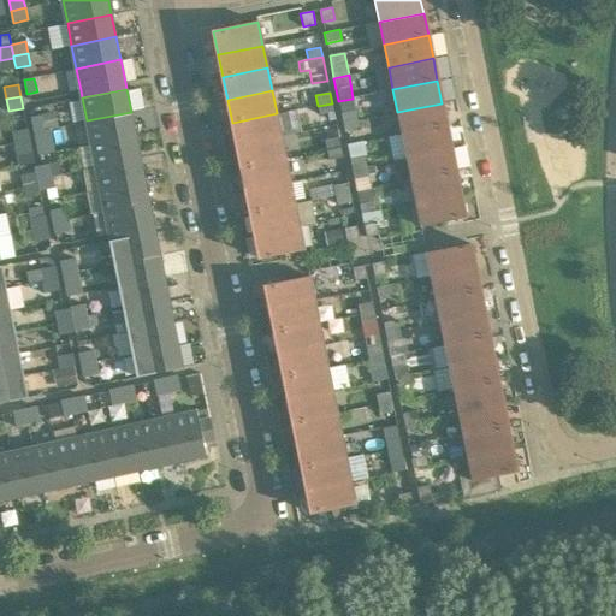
[(333,112),(332,104),(318,106),(319,114),(333,112)]
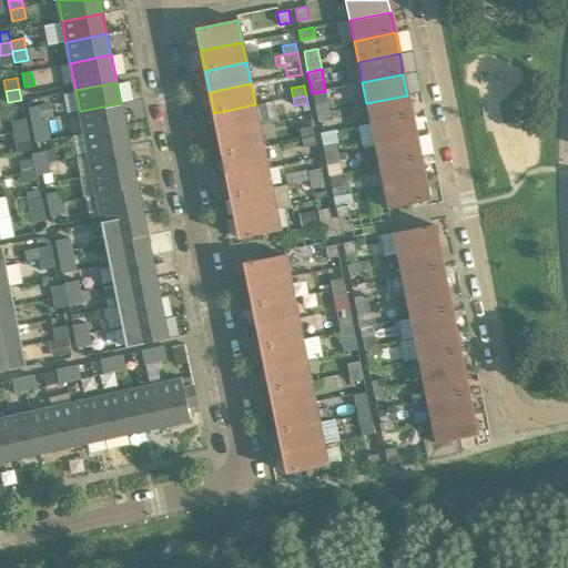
[(366,103),(371,124),(412,117),(407,95),(366,103)]
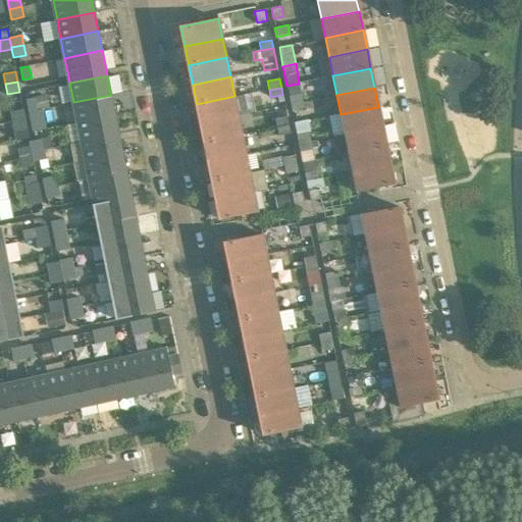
[(290,97),(291,104),(303,102),(302,94),(290,97)]
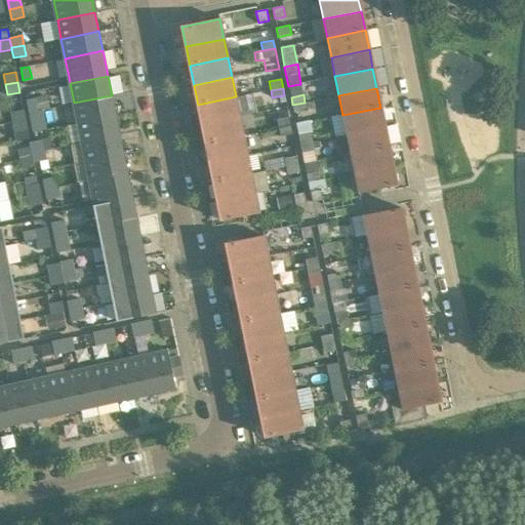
[(42,110),(49,109),(46,95),(36,97),(38,111),(42,110)]
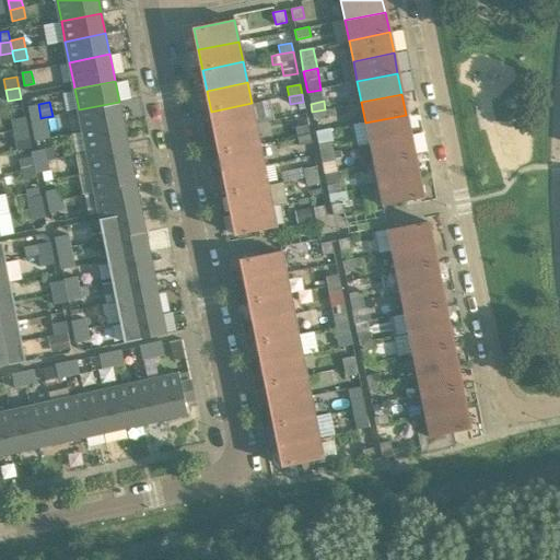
[(119,102),(79,109),(83,130),(124,123),(119,102)]
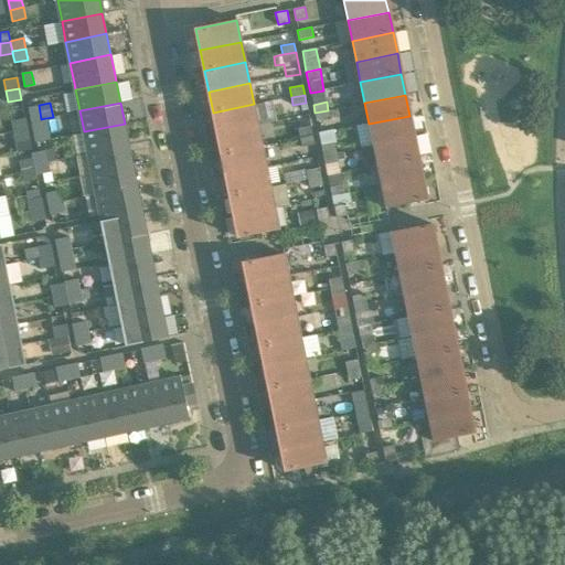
[(213,113),(217,132),(257,125),(254,104),(213,113)]
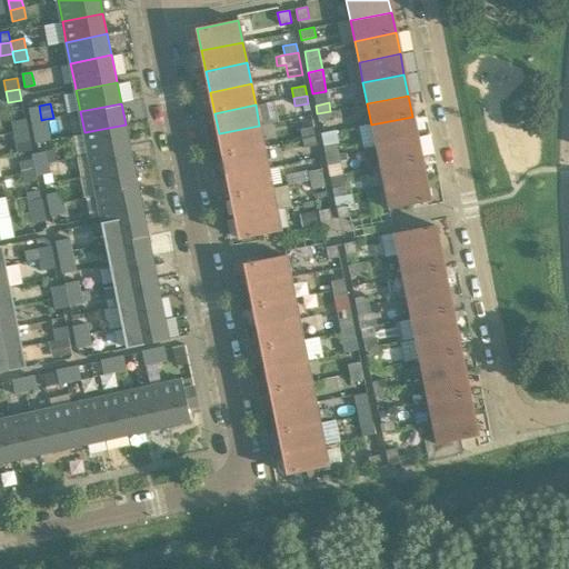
[(32,121),(41,120),(39,106),(29,108),(31,118),(32,121)]
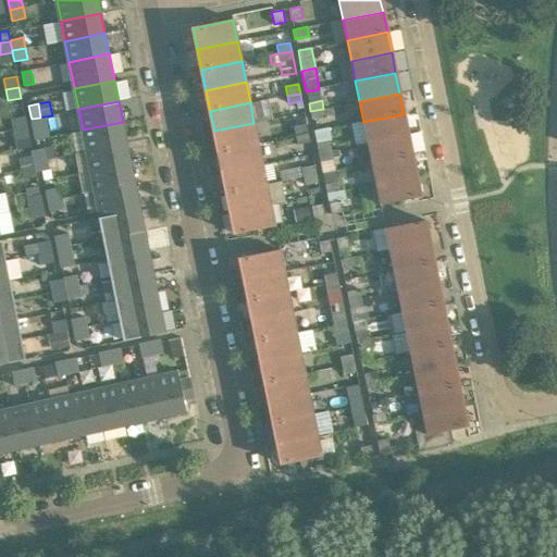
[(325,118),(323,109),(310,111),(312,121),(325,118)]
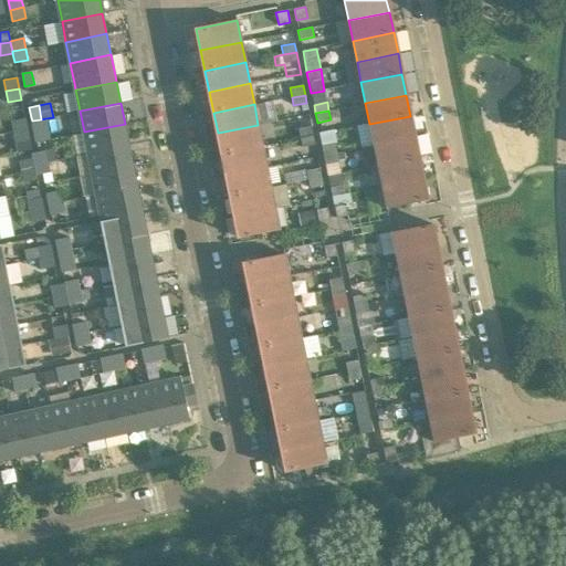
[(415,136),(410,116),(369,124),(374,145),(415,136)]
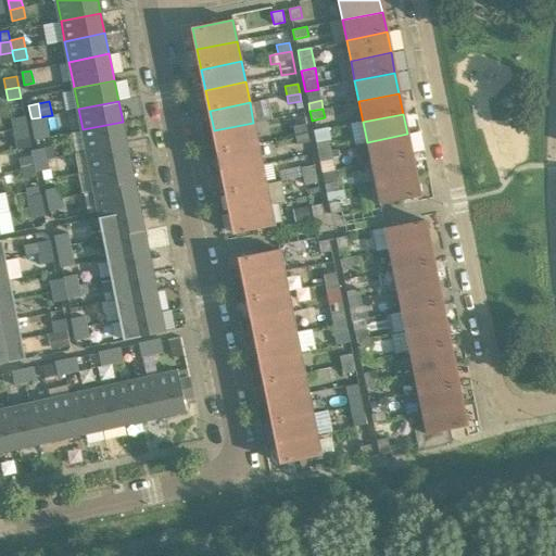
[(12,118),(14,129),(27,126),(25,116),(12,118)]
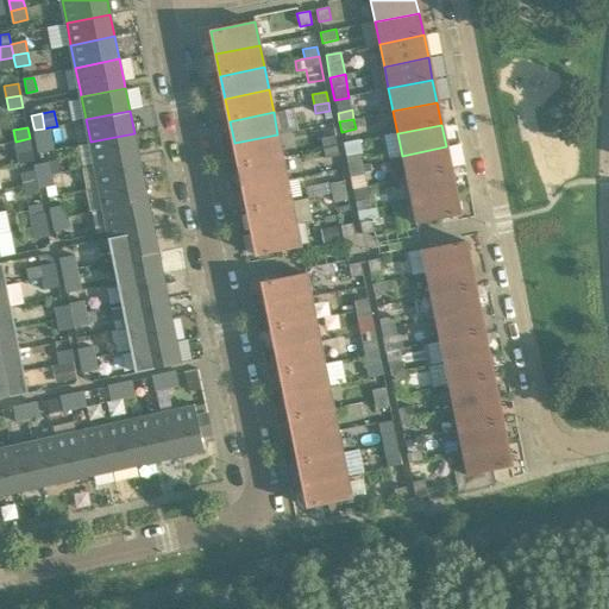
[(49,127),(44,129),(35,130),(37,143),(51,139),(49,127)]
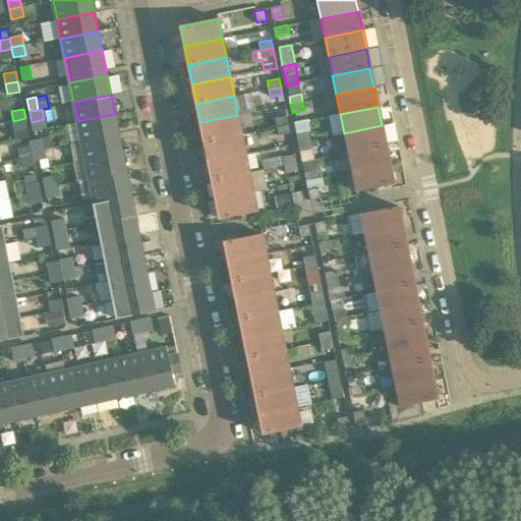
[(77,121),(81,140),(118,133),(115,114),(77,121)]
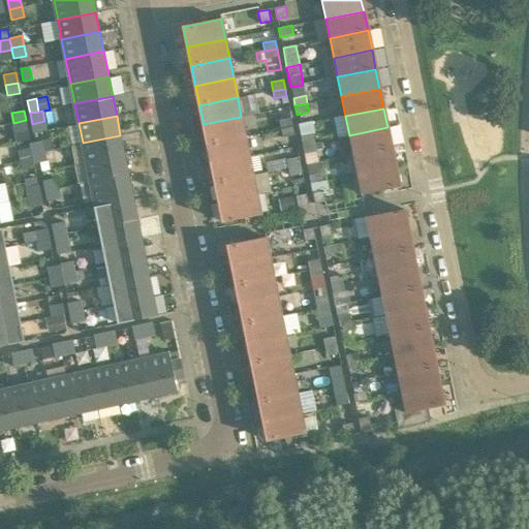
[(204,124),(207,144),(245,136),(241,117),(204,124)]
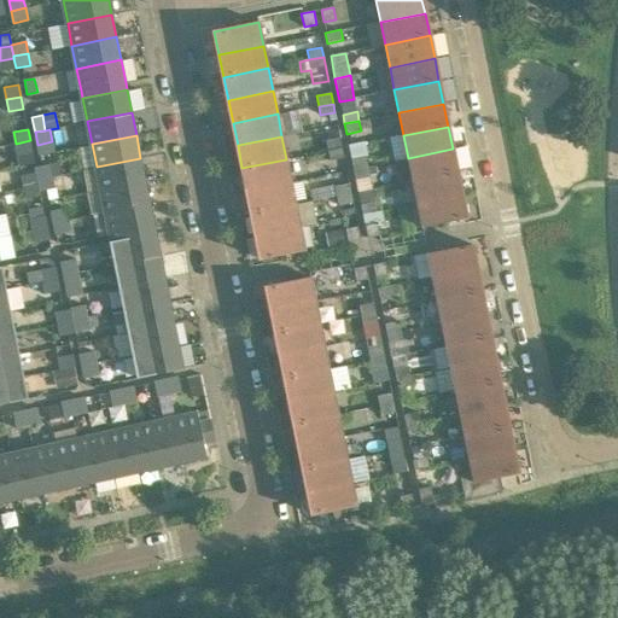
[(326,141),(328,152),(342,150),(340,139),(326,141)]
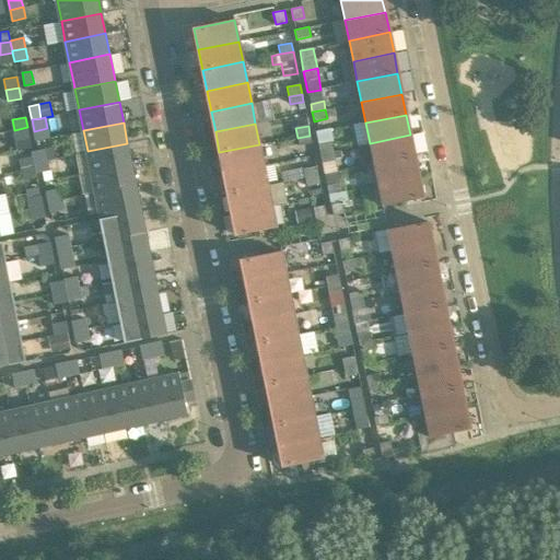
[(30,138),(27,127),(14,130),(16,141),(30,138)]
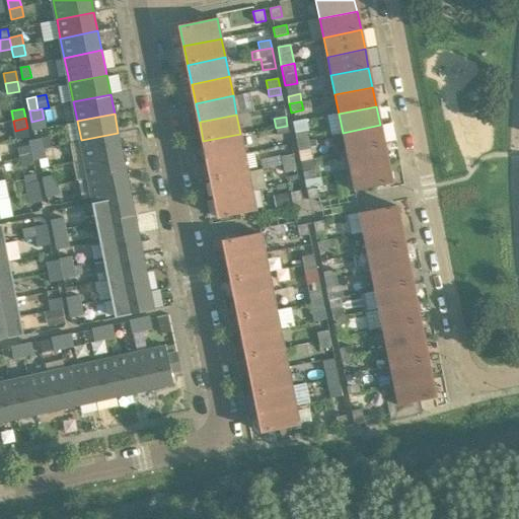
[(293,122),(296,141),(308,139),(307,132),(309,132),(306,119),(293,122)]
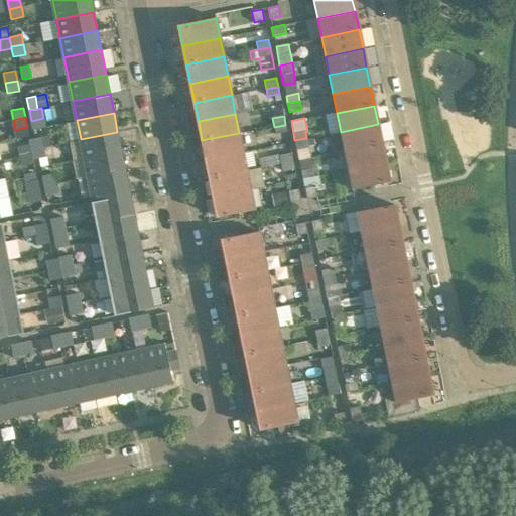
[(382,143),(378,124),(341,132),(345,151),(382,143)]
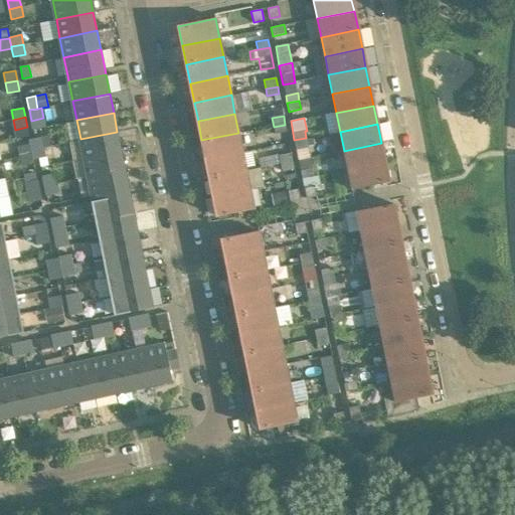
[(287,132),(285,125),(274,127),(275,134),(287,132)]
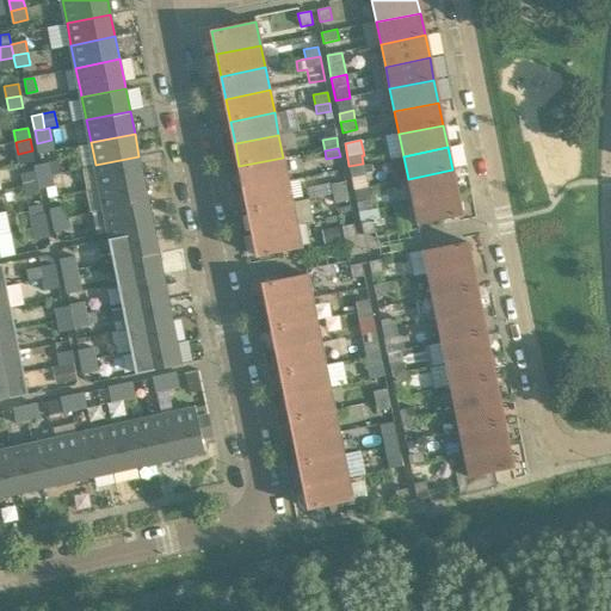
[(96,165),(99,187),(143,178),(139,156),(96,165)]
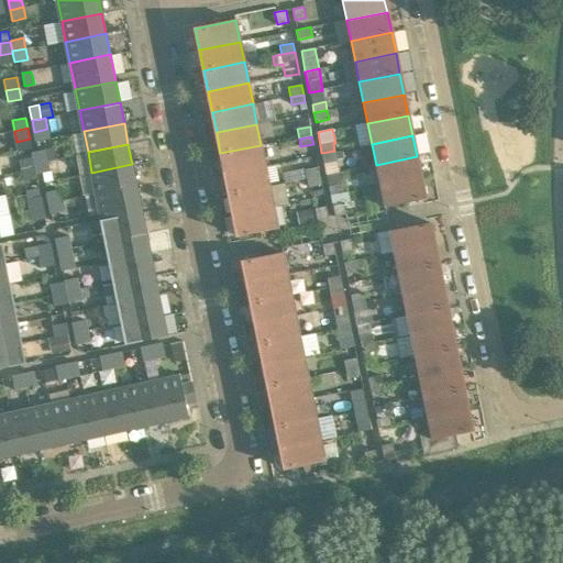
[(220,153),(224,174),(265,165),(261,145),(220,153)]
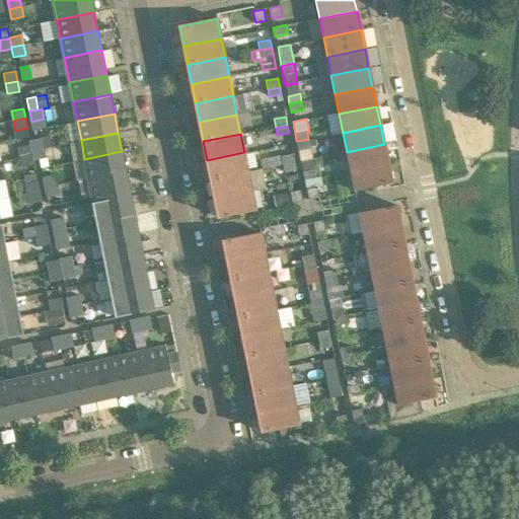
[(30,144),(31,150),(44,148),(42,138),(29,140),(30,144)]
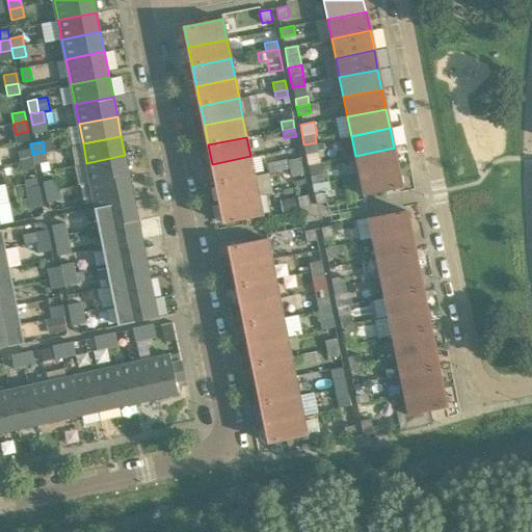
[(318,152),(316,142),(303,144),(306,154),(318,152)]
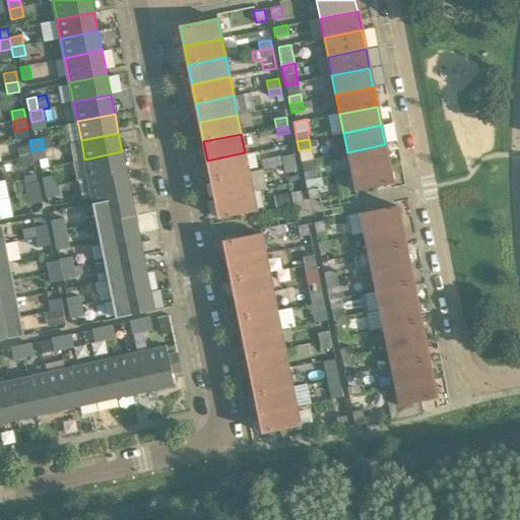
[(18,147),(20,157),(33,154),(31,150),(30,144),(18,147)]
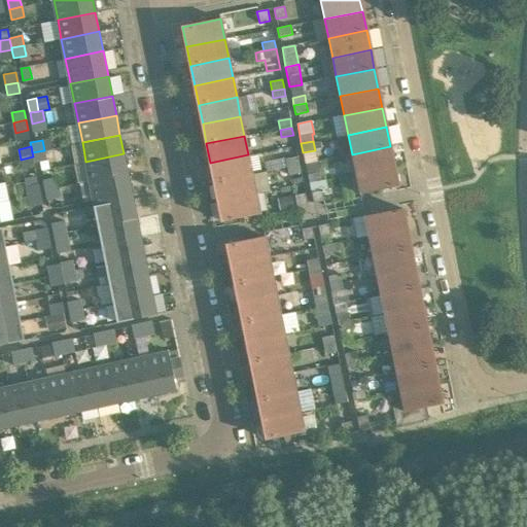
[(352,154),(355,174),(393,166),(390,146),(352,154)]
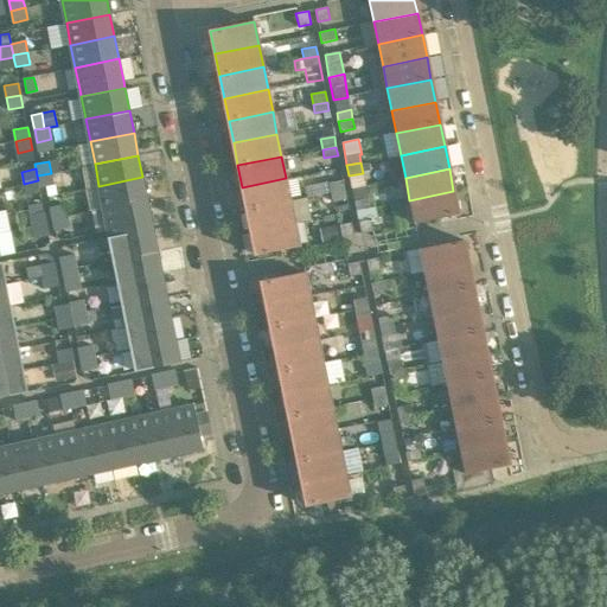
[(53,185),(51,173),(37,176),(38,180),(39,187),(53,185)]
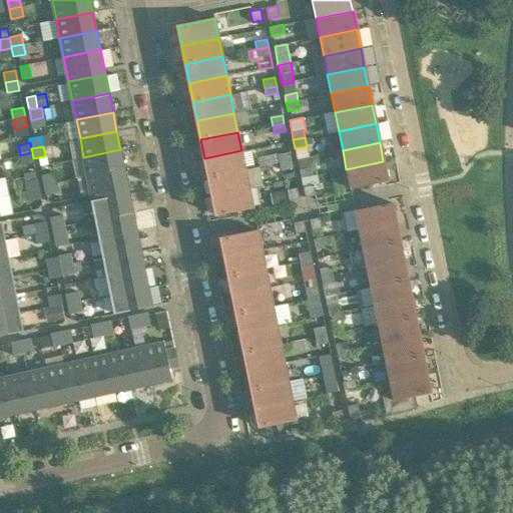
[(87,176),(124,168),(120,149),(83,157),(87,176)]
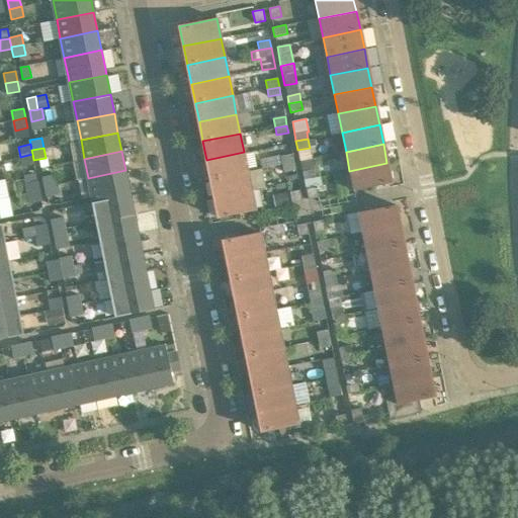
[(206,160),(210,179),(248,171),(244,152),(206,160)]
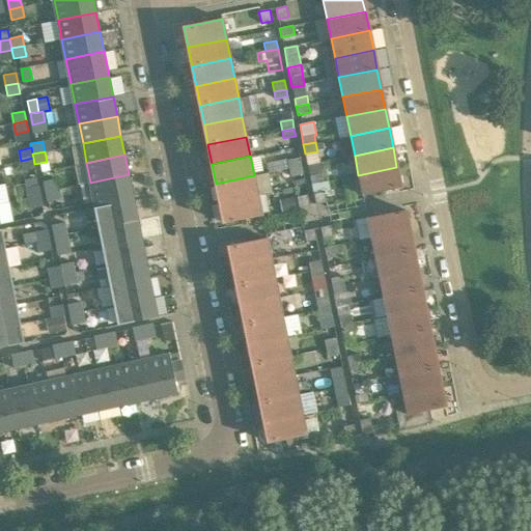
[(35,168),(34,164),(33,158),(21,161),(23,170),(35,168)]
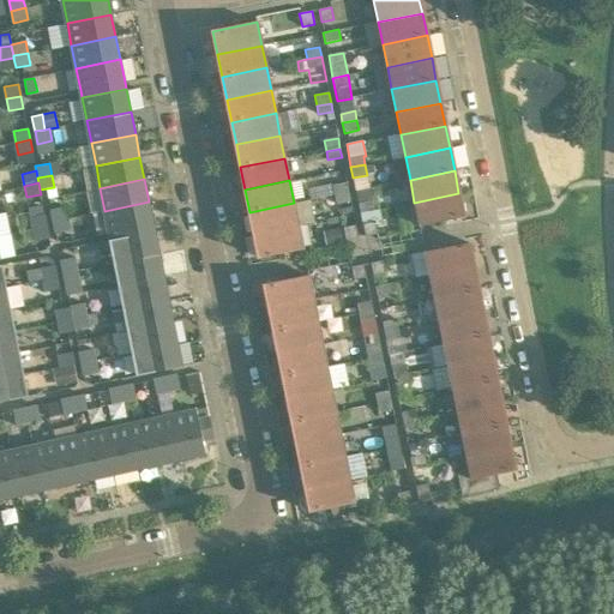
[(332,185),(335,194),(349,192),(347,182),(332,185)]
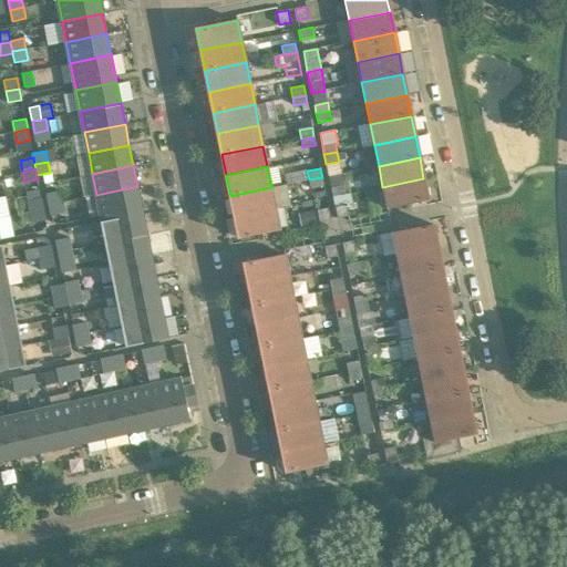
[(323,186),(322,177),(309,179),(310,189),(323,186)]
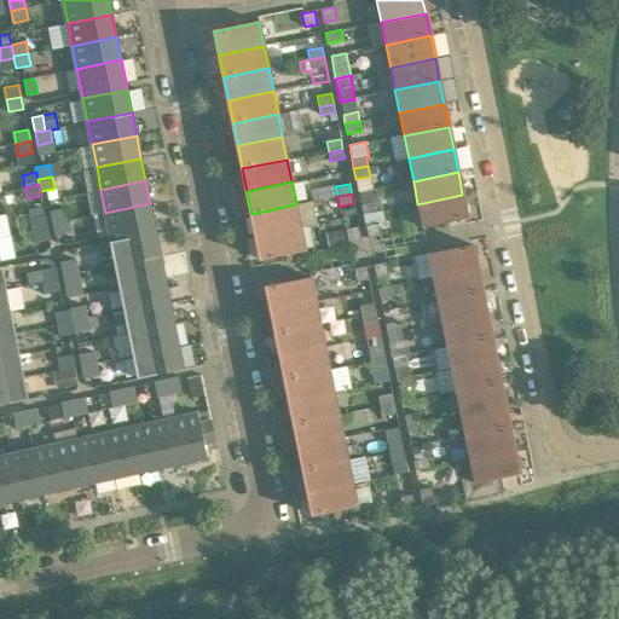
[(467,219),(462,195),(417,204),(422,227),(467,219)]
